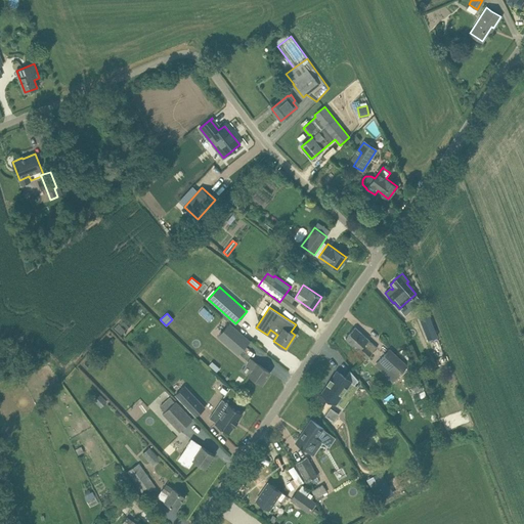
[(418,316),(428,341),(437,337),(428,313),(418,316)]
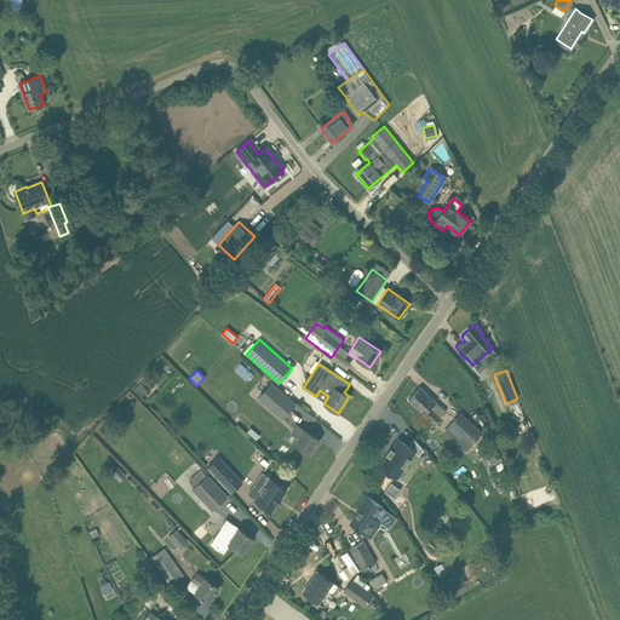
[(142,395),(149,386),(142,380),(135,388),(142,395)]
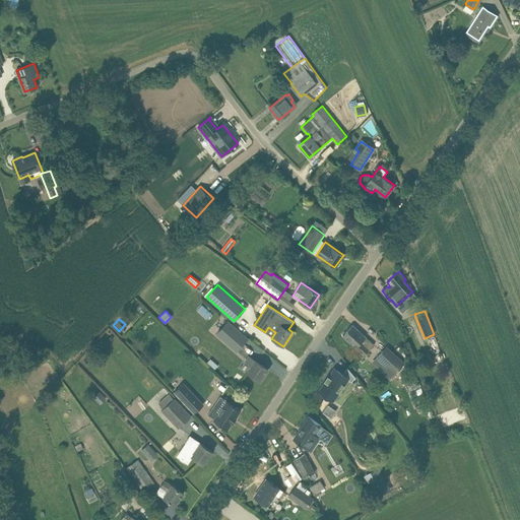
[(249,337),(229,319),(216,332),(237,350),(249,337)]
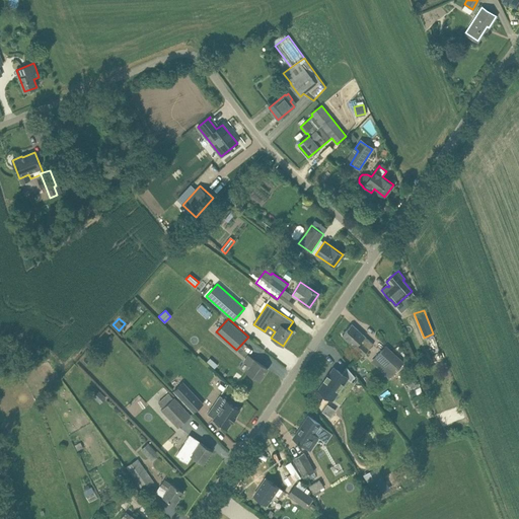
[(364,336),(360,331),(352,324),(342,336),(363,355),(373,344),(364,336)]
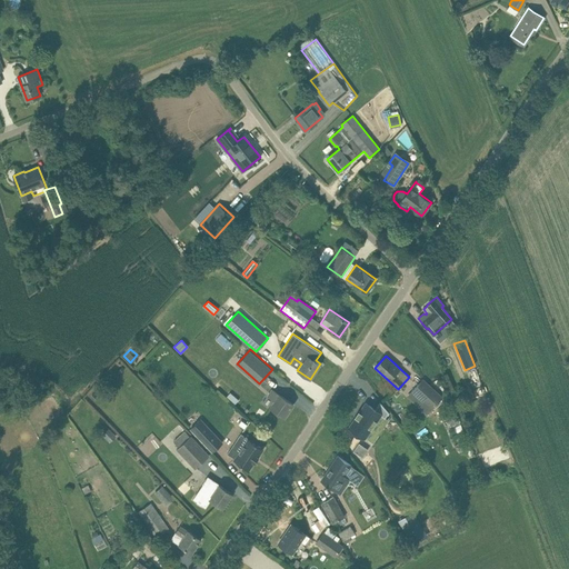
[(412,390),(432,409),(443,397),(423,379),(412,390)]
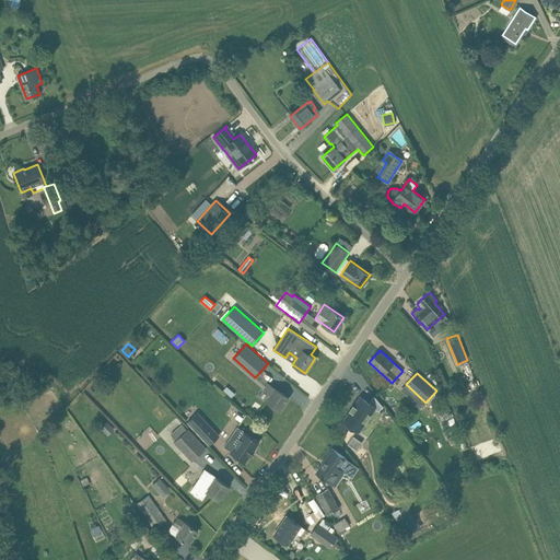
[(289,397),(267,383),(264,389),(270,394),(266,400),(280,410),(289,397)]
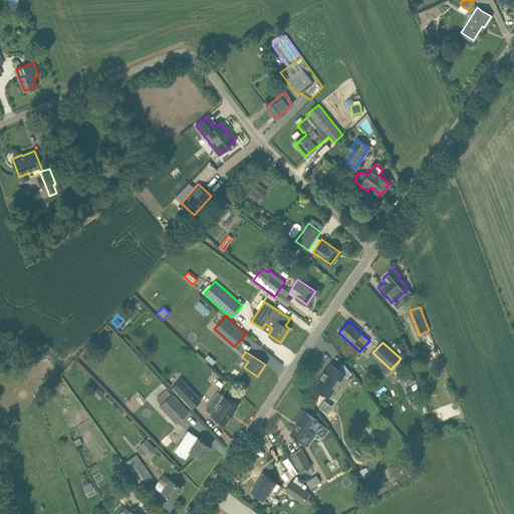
[(322,375),(316,384),(330,395),(344,373),(348,375),(351,370),(344,362),(339,368),(331,362),(325,370),(324,369),(321,374),(322,375)]
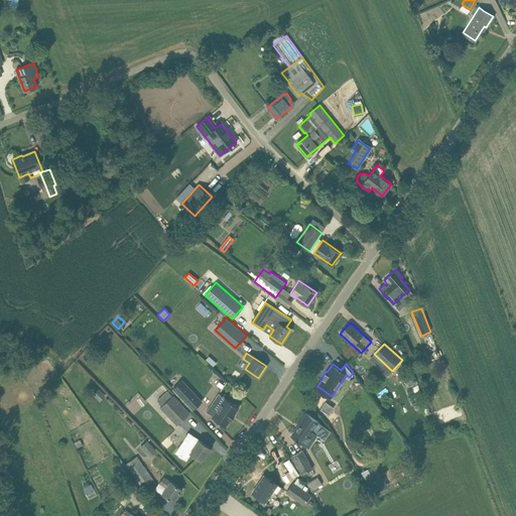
[(192,409),(202,401),(181,380),(173,388),(192,409)]
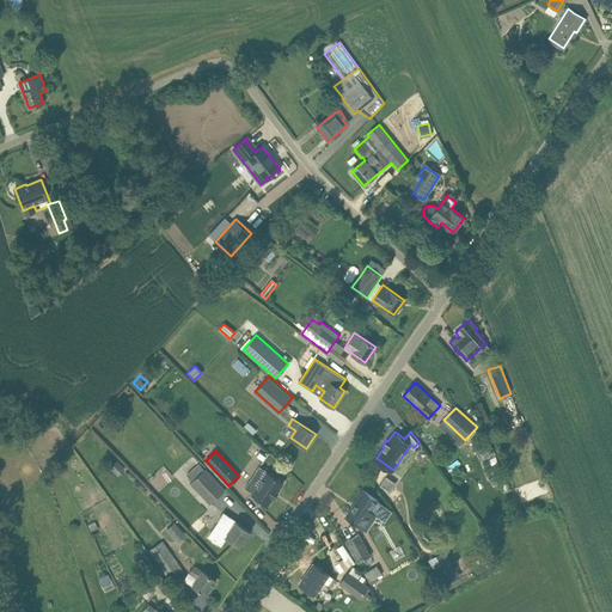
[(187,473),(191,478),(200,470),(195,465),(187,473)]
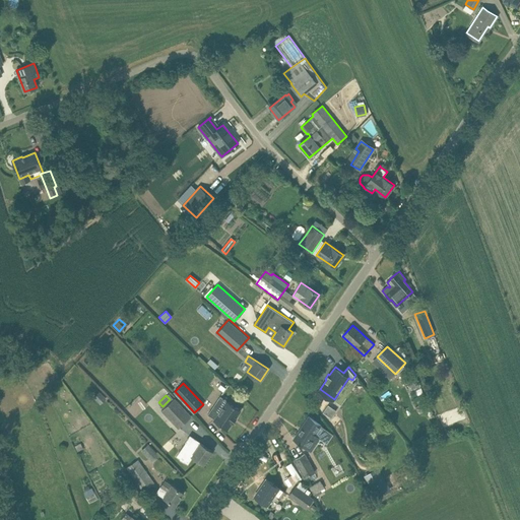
[(191,416),(175,398),(174,399),(164,408),(161,410),(178,428),(191,416)]
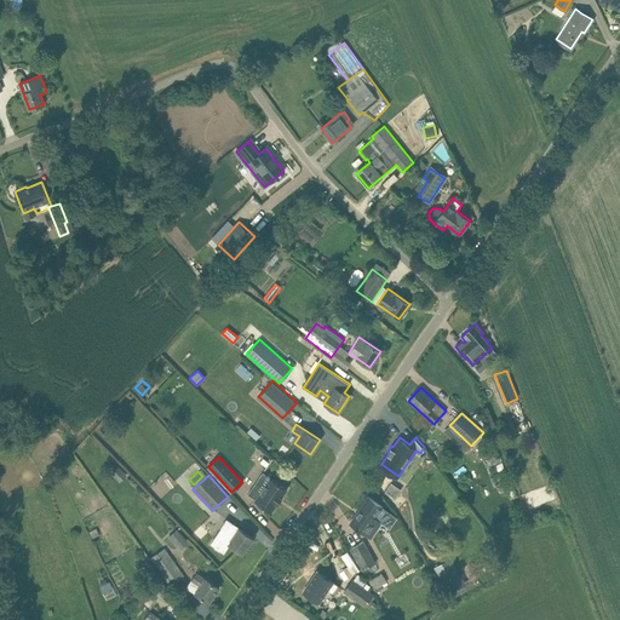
[(271,477),(260,492),(252,487),(247,494),(256,499),(254,500),(271,512),(277,503),(277,504),(282,498),(281,498),(287,488),(271,477)]
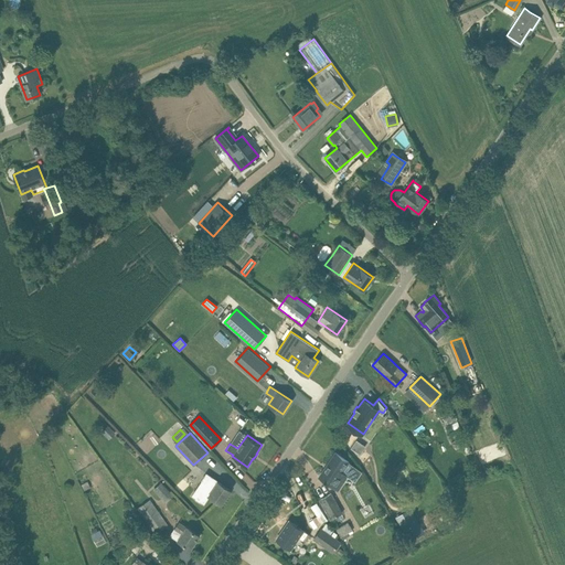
[(356,439),(351,448),(360,455),(365,446),(356,439)]
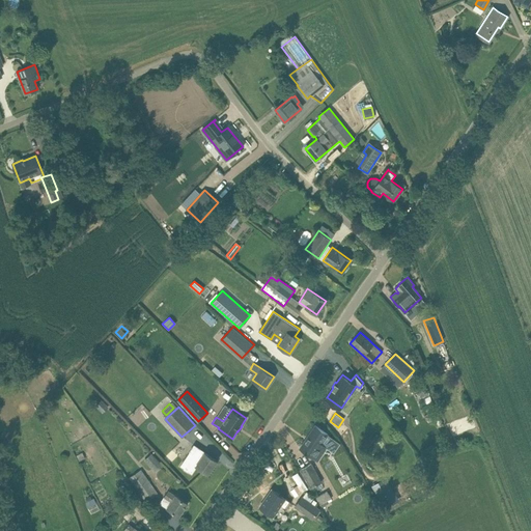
[(469,428),(466,420),(449,427),(453,436),(469,428)]
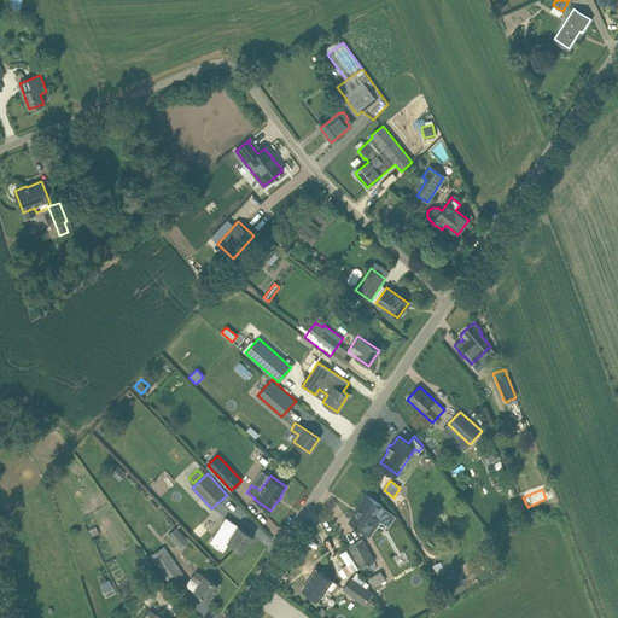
[(383,506),(377,502),(367,495),(357,508),(359,509),(356,514),(355,513),(349,522),(354,525),(369,536),(382,520),(375,517),(382,508),(383,506)]
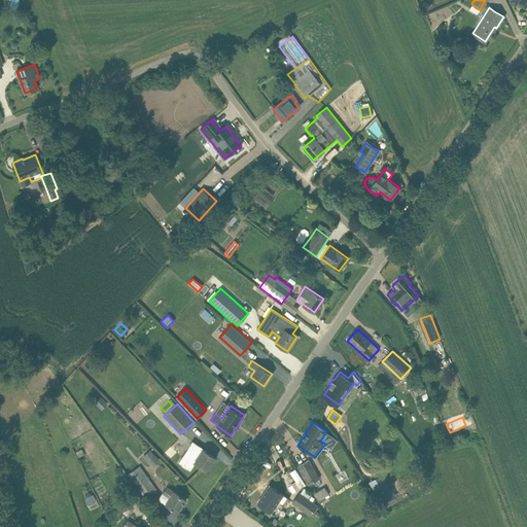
[(187,467),(190,470),(196,463),(206,470),(215,457),(196,444),(191,450),(188,448),(179,462),(182,464),(182,465),(186,468),(187,467)]
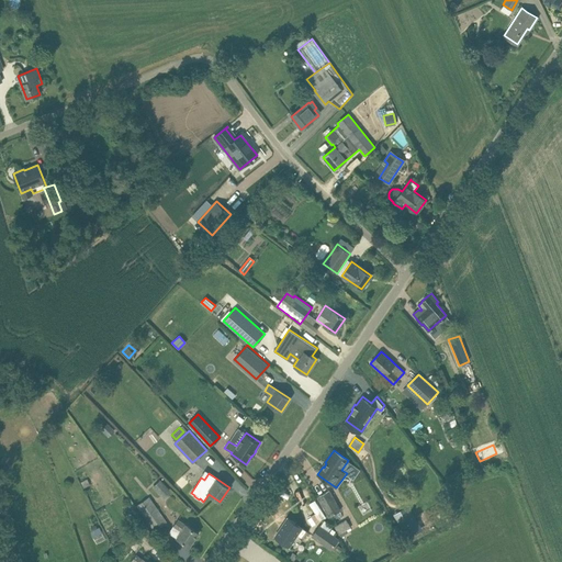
[(153,486),(160,496),(169,487),(161,479),(153,486)]
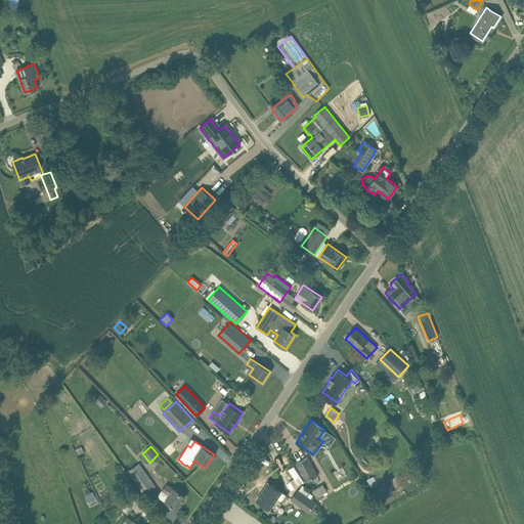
[(317,476),(307,457),(297,464),(307,482),(317,476)]
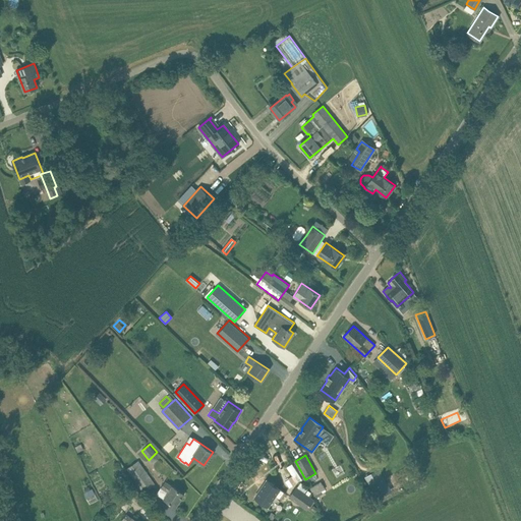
[(155,484),(138,461),(127,468),(143,491),(155,484)]
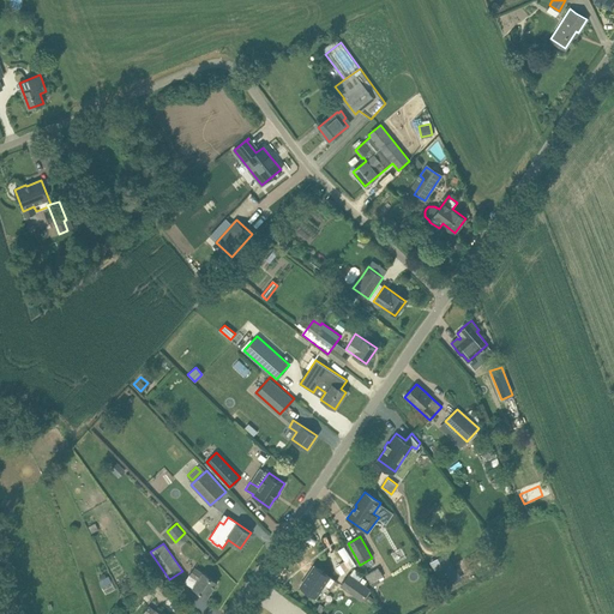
[(445,552),(429,561),(446,588),(462,578),(445,552)]
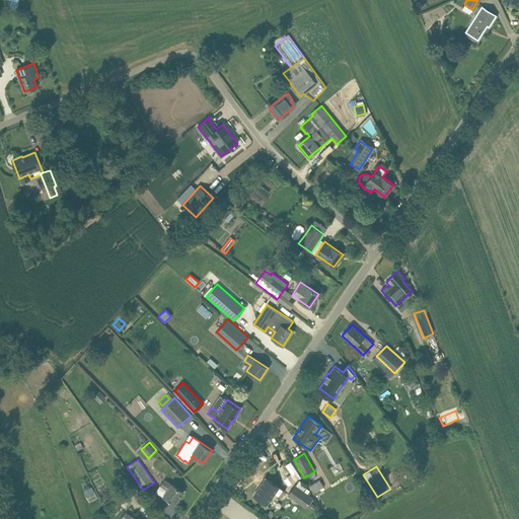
[(285,491),(274,484),(266,478),(254,495),(267,504),(274,493),(281,497),(285,491)]
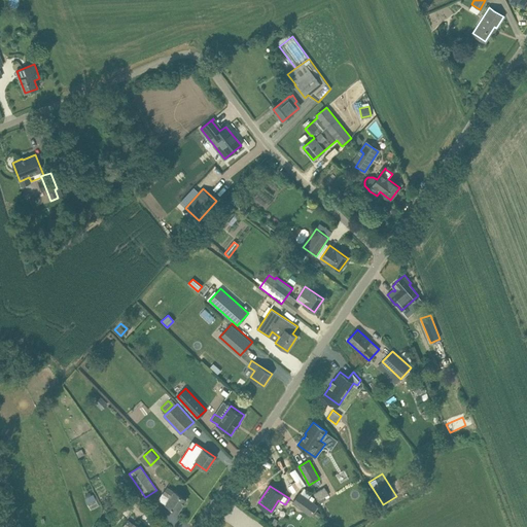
[(159,499),(177,512),(186,499),(168,487),(159,499)]
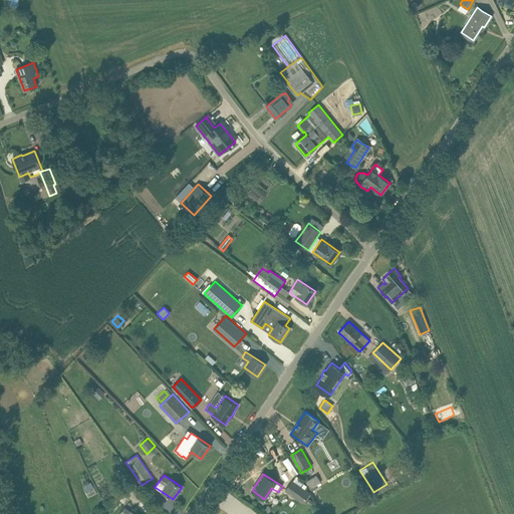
[(321,482),(317,475),(306,481),(311,488),(321,482)]
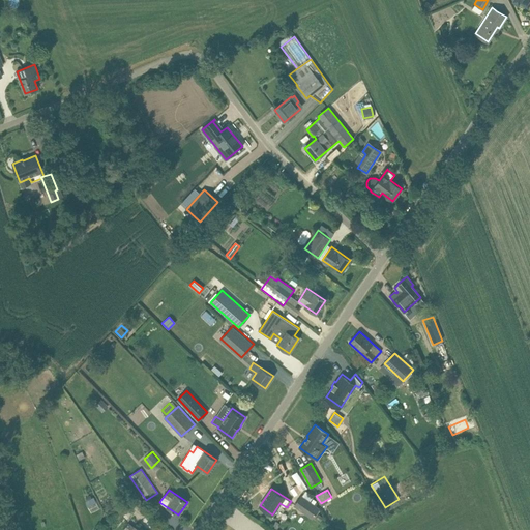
[(318,509),(301,497),(295,505),(312,518),(318,509)]
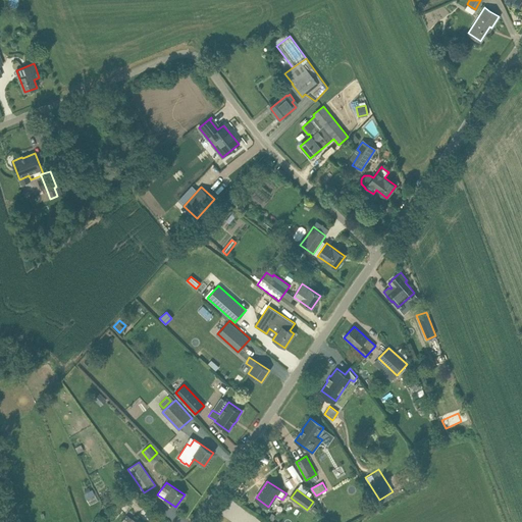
[(105,506),(112,515),(124,505),(118,496),(105,506)]
